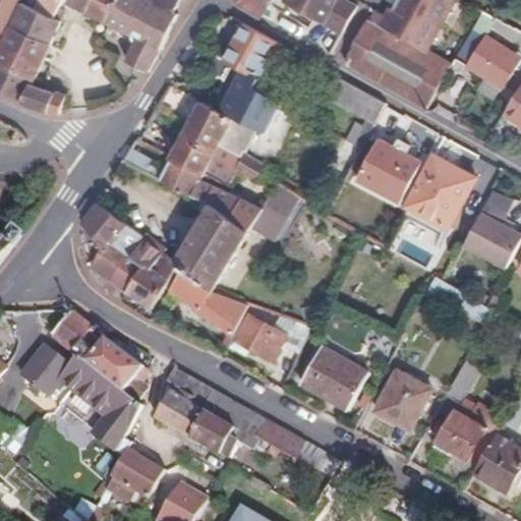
[(0,0),(0,29),(5,31),(9,33),(21,0),(0,0)]
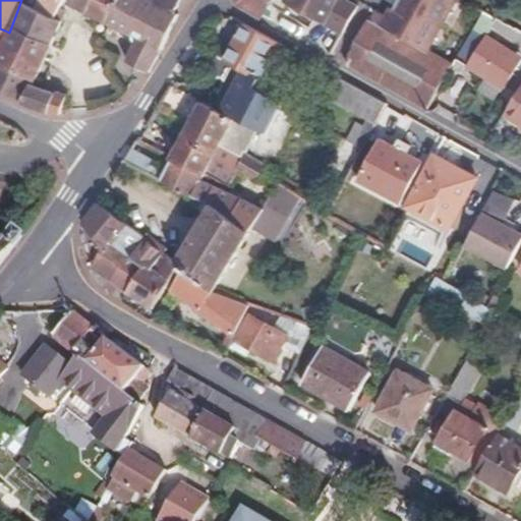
[(61,18),(66,8),(69,0),(46,0),(41,11),(61,18)]
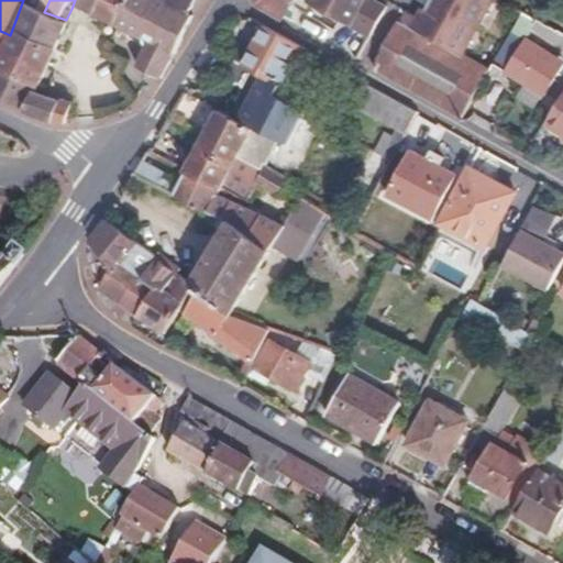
[(84,0),(81,7),(101,17),(108,0),(84,0)]
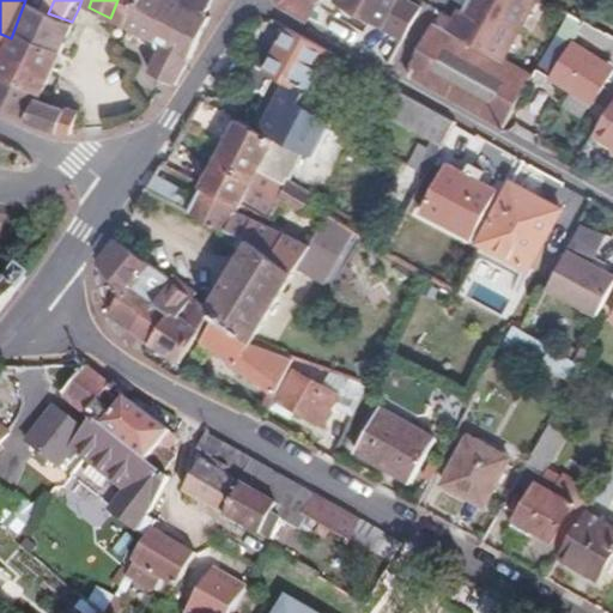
[(117,0),(110,18),(135,31),(149,0),(117,0)]
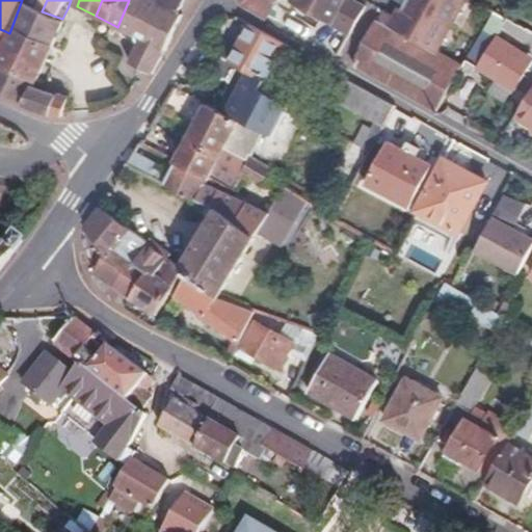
[(134,65),(150,74),(185,11),(179,7),(164,0),(129,0),(117,27),(145,41),(134,65)]
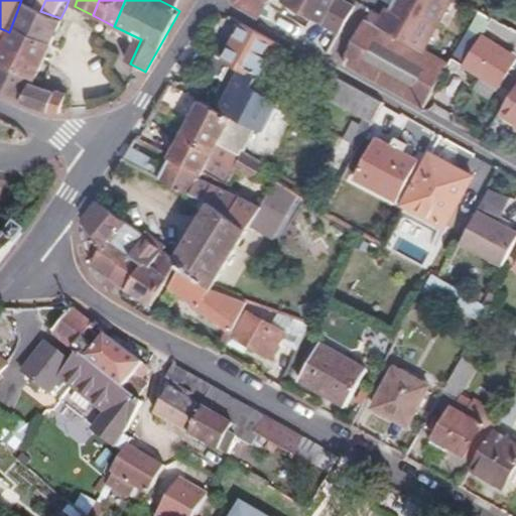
[(239,0),(240,0),(310,41),(323,20),(343,31),(354,10),(336,0),(239,0)]
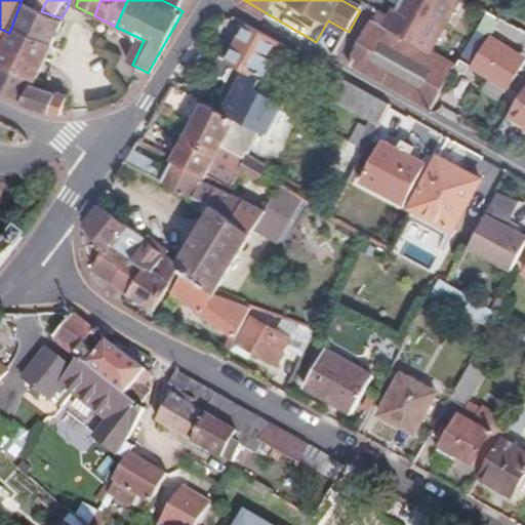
[(341,0),(360,10),(364,3),(358,0),(341,0)]
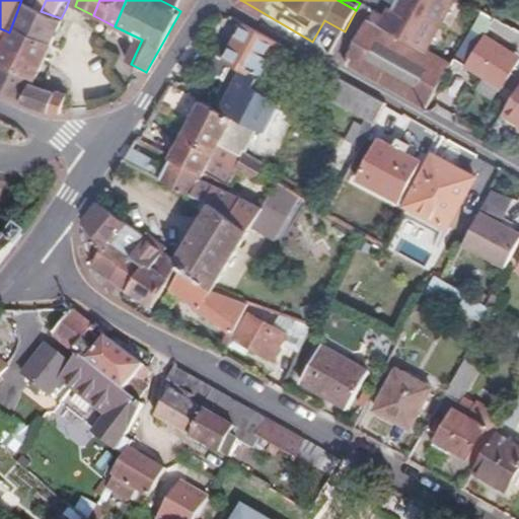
[(425,50),(452,0),(406,0),(400,11),(392,7),(388,15),(378,10),(372,20),(425,50)]
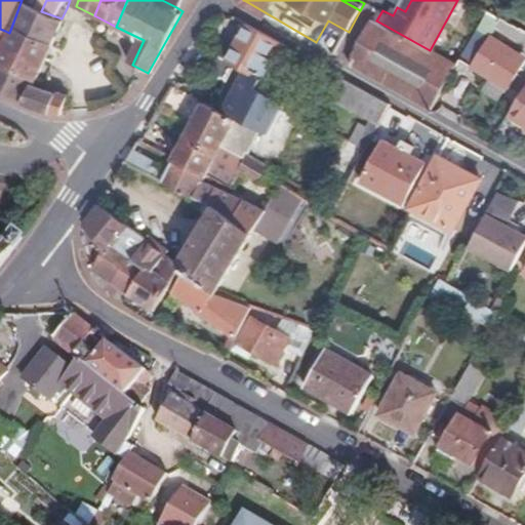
[(26,5),(15,28),(57,44),(73,11),(67,8),(62,18),(41,11),(26,5)]
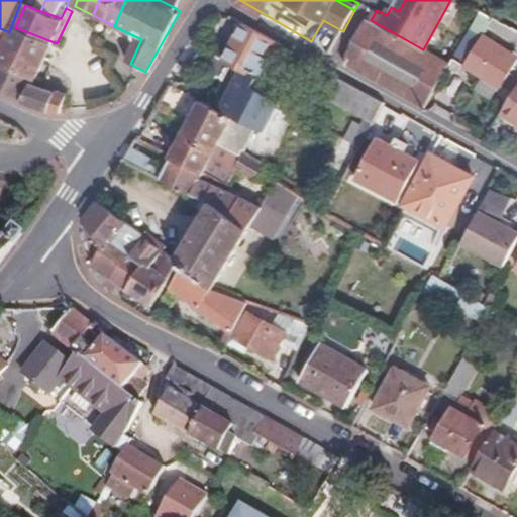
[(479,12),(469,29),(482,37),(488,26),(492,19),(479,12)]
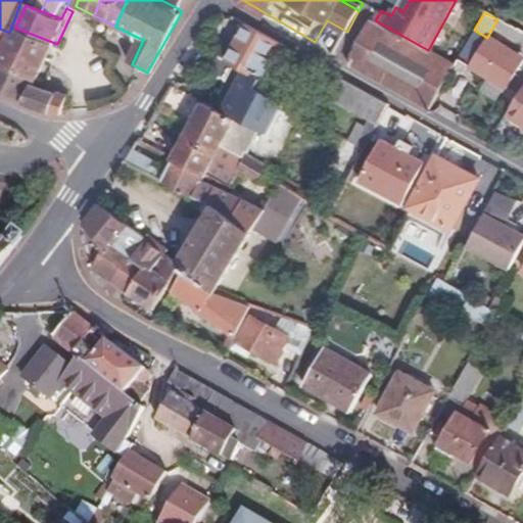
[(374,19),(349,63),(429,107),(454,64),(428,50),(375,20),(374,19)]
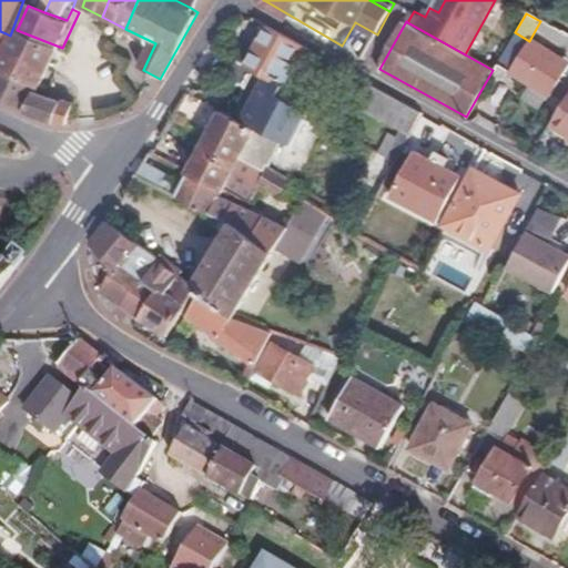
[(567,37),(540,21),(536,29),(567,47),(567,49),(567,50),(567,37)]
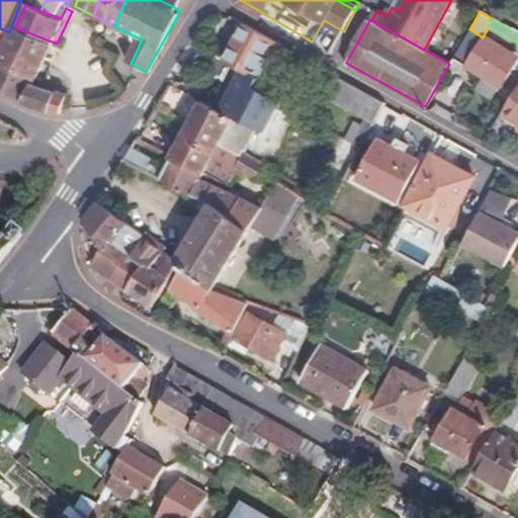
[(15,27),(7,45),(49,62),(57,44),(15,27)]
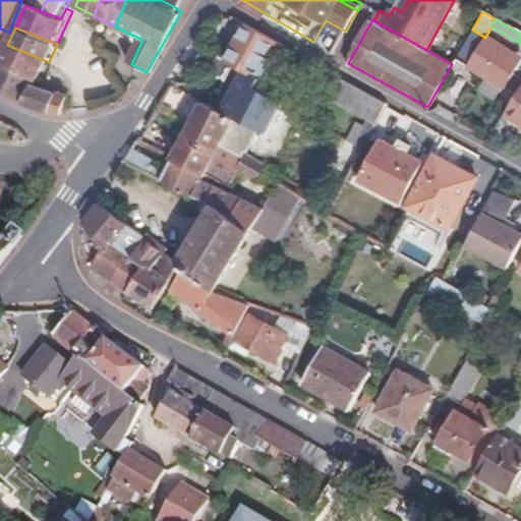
[(225,63),(255,80),(278,44),(247,27),(225,63)]
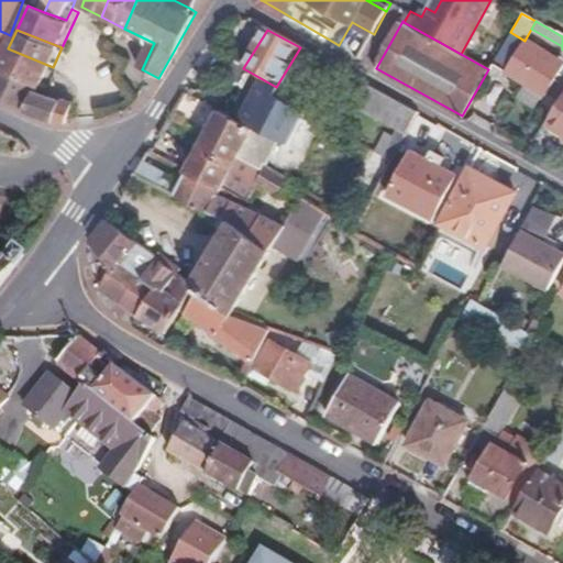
[(510,32),(492,65),(547,97),(562,67),(562,62),(525,41),(510,32)]
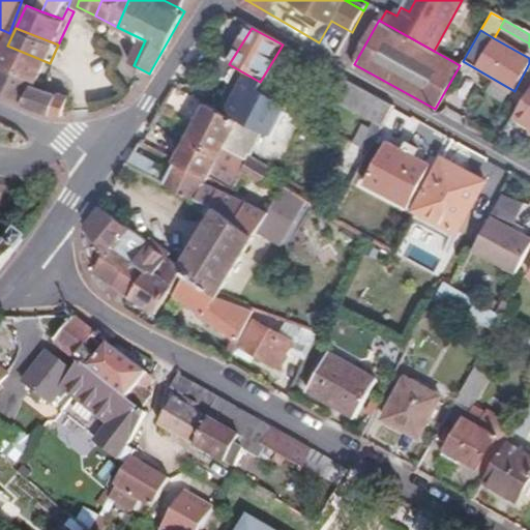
[(7,46),(0,59),(0,63),(41,82),(50,63),(7,46)]
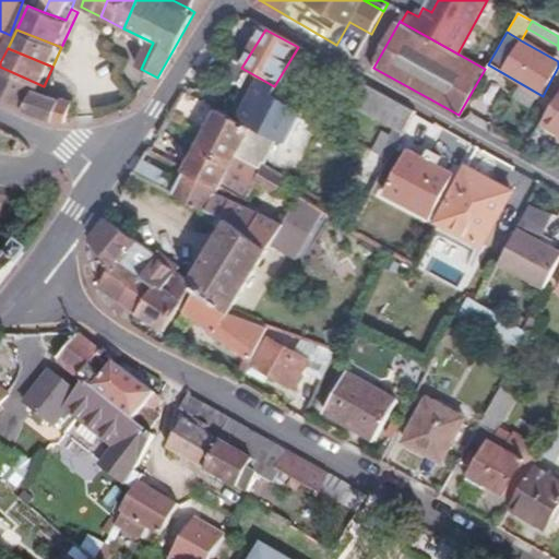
[(270,94),(274,86),(241,68),(217,55),(207,72),(239,91),(225,114),(249,129),(268,97),(270,94)]
